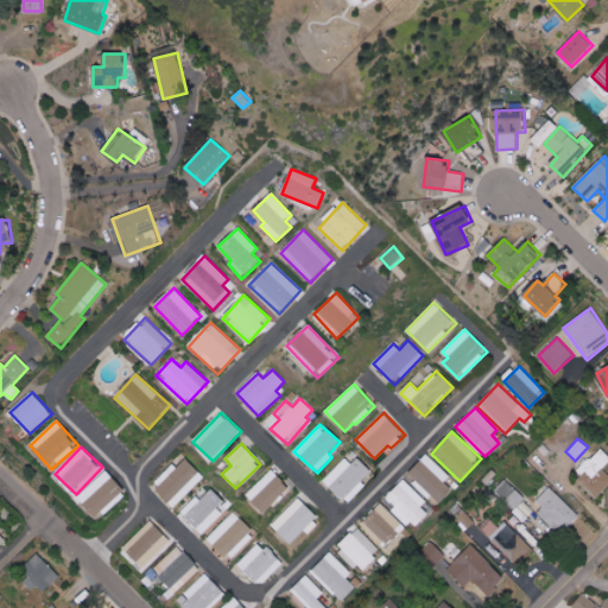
[(580,469),(584,475),(578,481),(597,499),(607,487),(607,474),(602,469),(607,462),(607,455),(600,448),(580,469)]
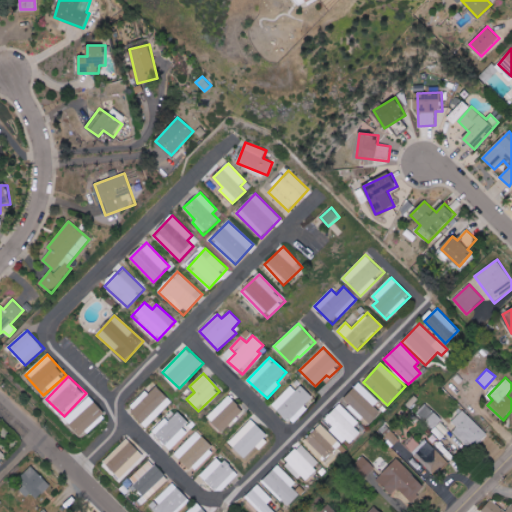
[(384,408),(358,383),(341,401),(361,419),(363,417),(370,424),(384,408)]
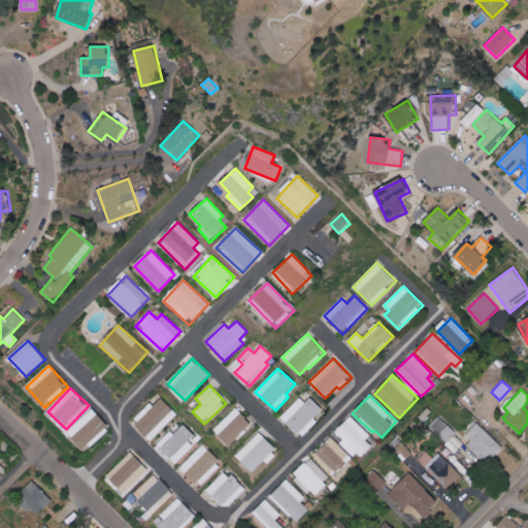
[(299,397),(281,418),(301,438),(318,421),(314,418),(323,409),(310,397),(305,402),(299,397)]
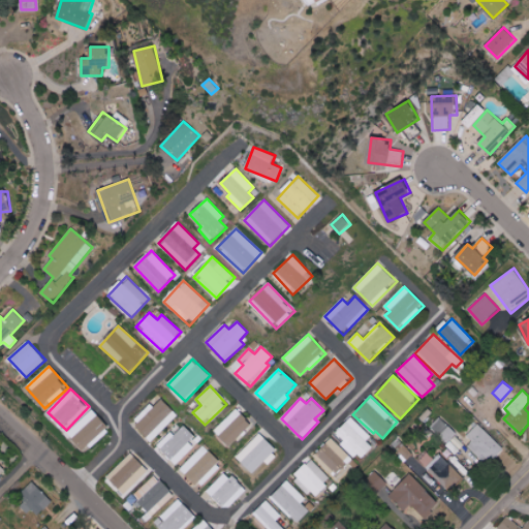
[(153,407),(150,404),(132,421),(151,441),(178,416),(162,399),(153,407)]
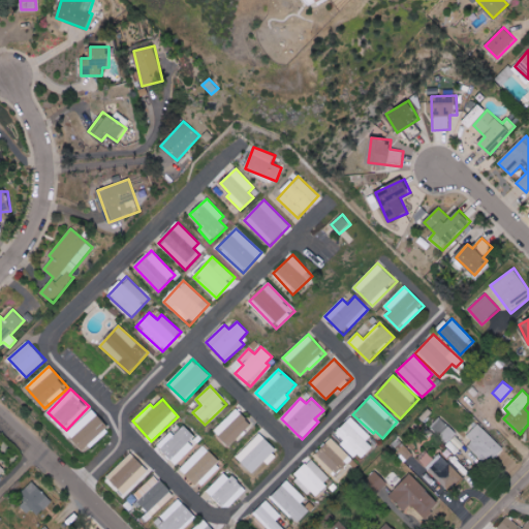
[(252,424),(236,408),(214,431),(230,446),(252,424)]
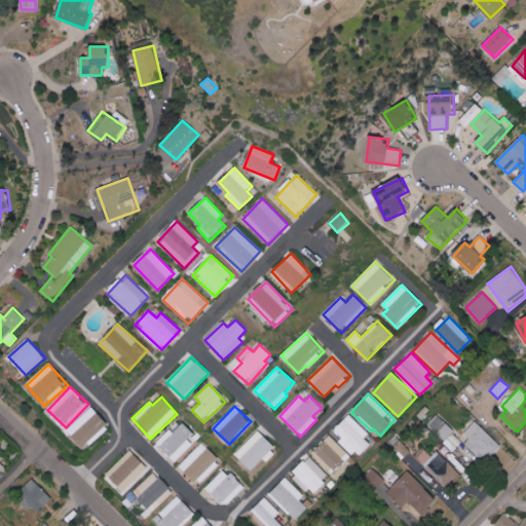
[(110,426),(92,408),(67,430),(85,450),(110,426)]
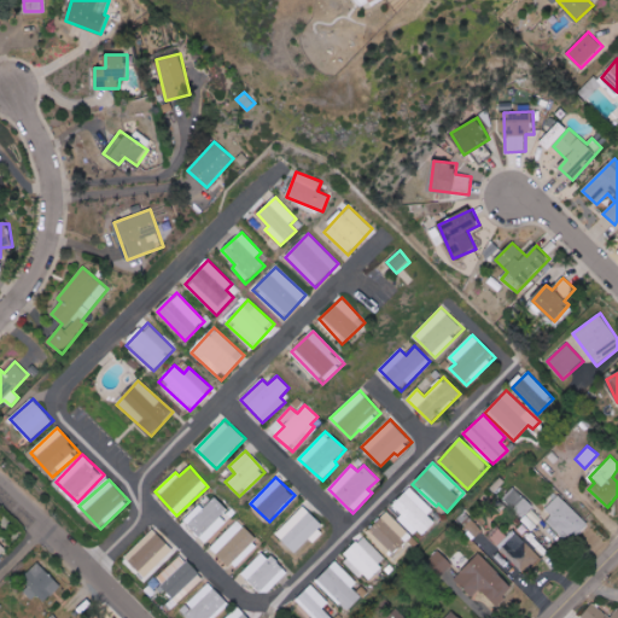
[(408,488),(389,507),(419,537),(438,519),(408,488)]
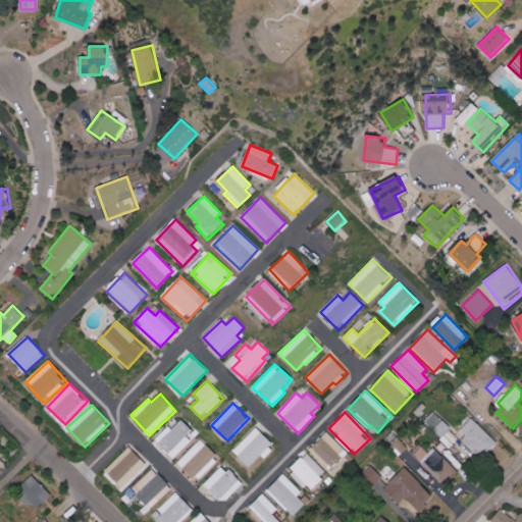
[(442,437),(452,427),(434,412),(425,422),(442,437)]
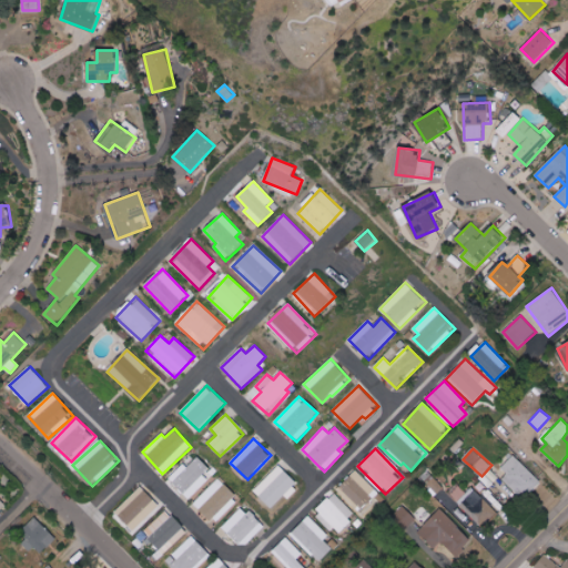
[(209,480),(203,475),(210,468),(198,456),(185,468),(182,464),(168,477),(189,499),(209,480)]
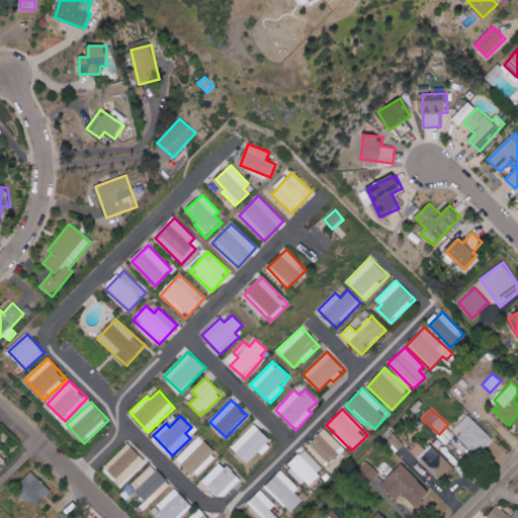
[(494,438),(470,417),(454,434),(478,455),(494,438)]
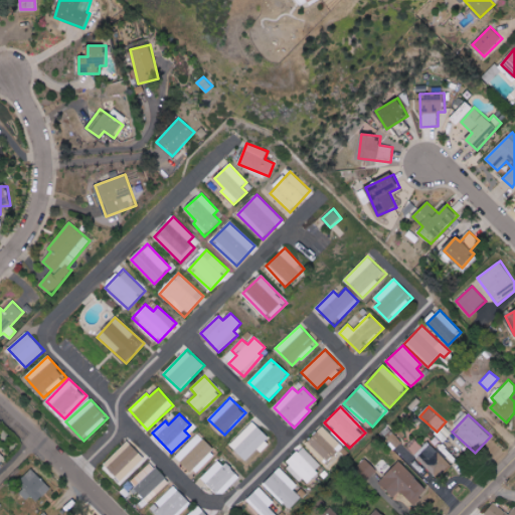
[(260,452),(272,440),(251,421),(229,446),(246,462),(258,450),(260,452)]
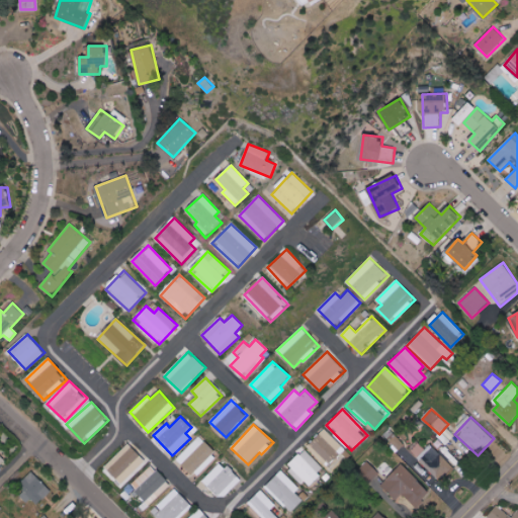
[(327,467),(344,450),(325,429),(307,446),(327,467)]
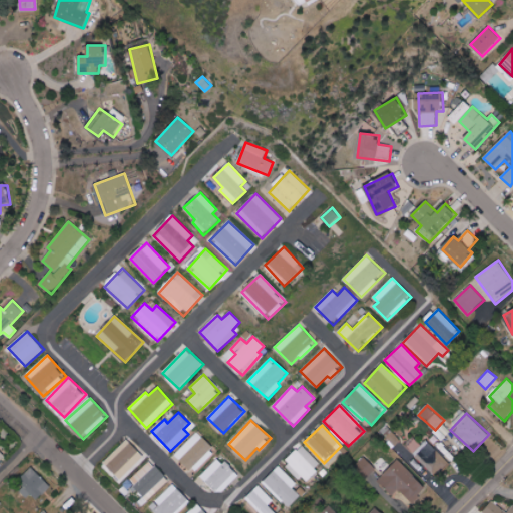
[(193,473),(215,450),(196,431),(174,455),(193,473)]
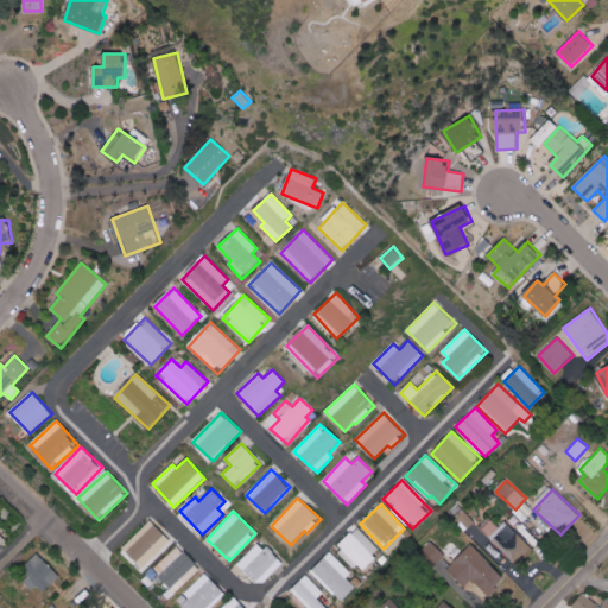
[(171,540),(151,520),(124,549),(145,569),(171,540)]
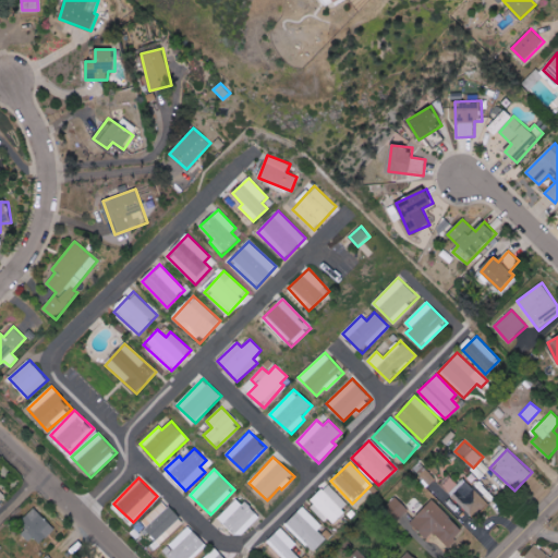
[(449,493),(474,520),(489,506),(464,478),(449,493)]
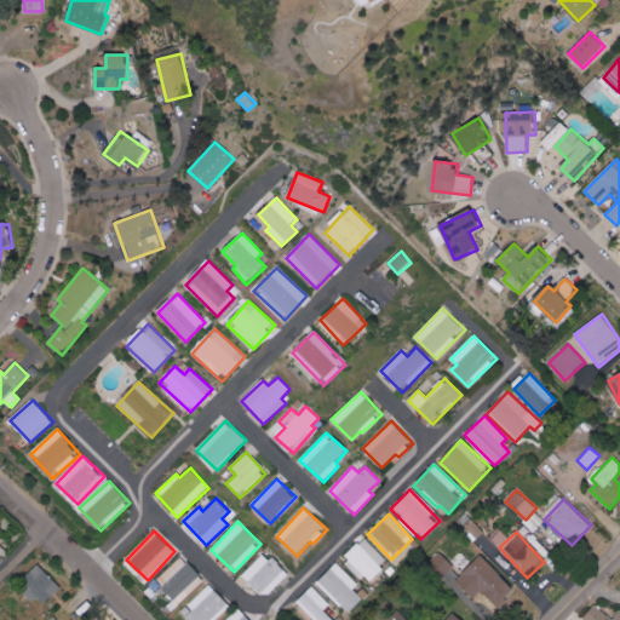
[(363,575),(369,581),(388,561),(363,539),(342,562),(360,579),(363,575)]
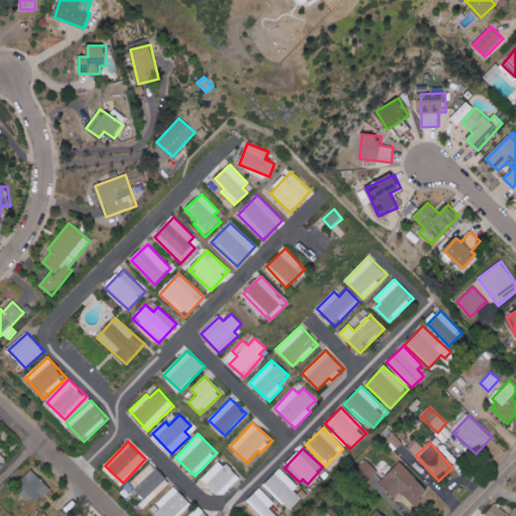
[(221,498),(240,479),(221,460),(202,479),(221,498)]
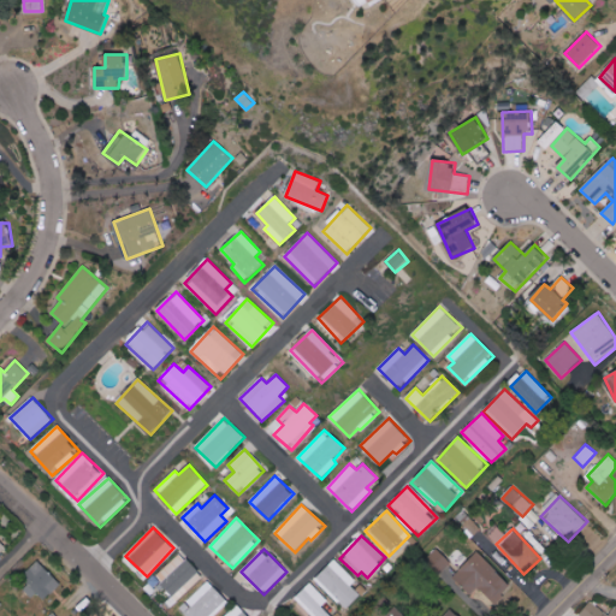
[(154,576),(177,602),(203,578),(181,552),(154,576)]
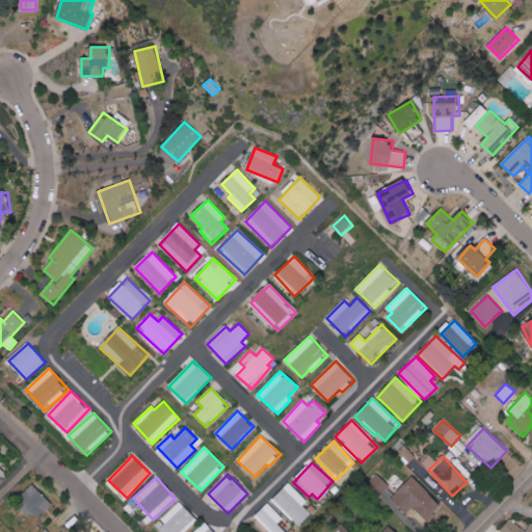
[(442,507),(414,477),(392,497),(407,513),(414,507),(427,522),(442,507)]
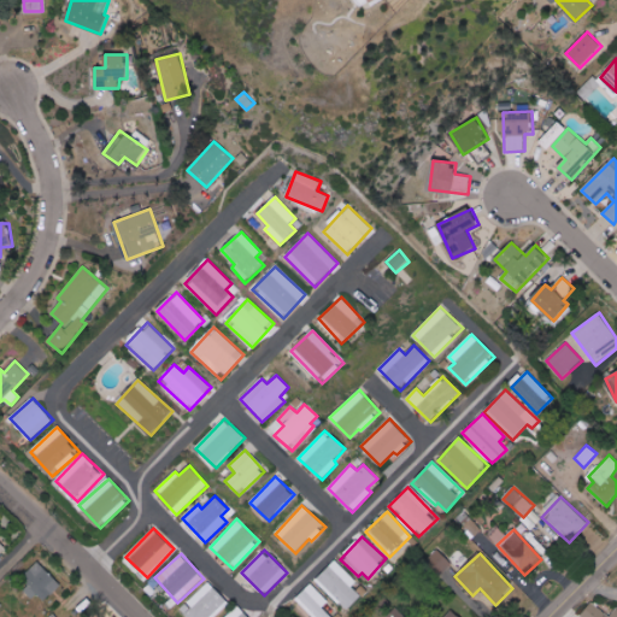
[(357,582),(335,560),(315,580),(346,611),(360,597),(352,587),(357,582)]
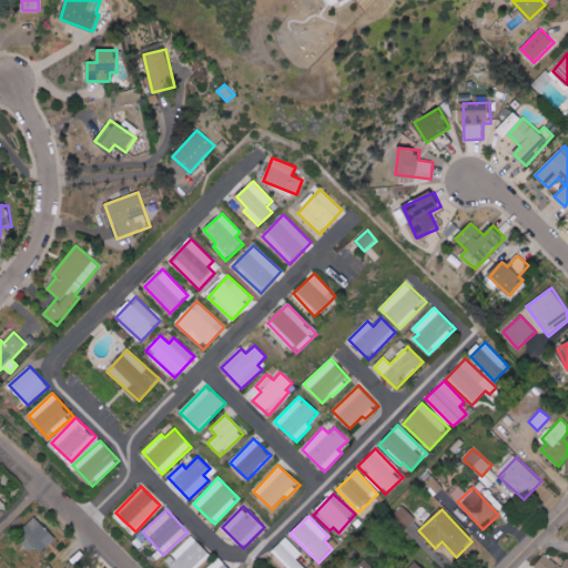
[(38,557),(57,539),(36,518),(22,530),(27,536),(22,540),(38,557)]
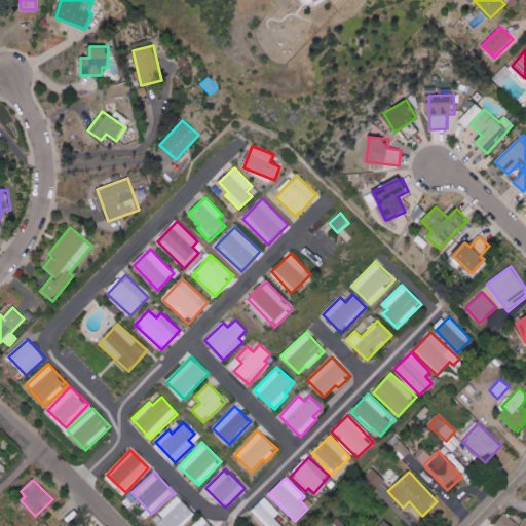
[(158,525),(181,525),(194,514),(178,496),(152,519),(158,525)]
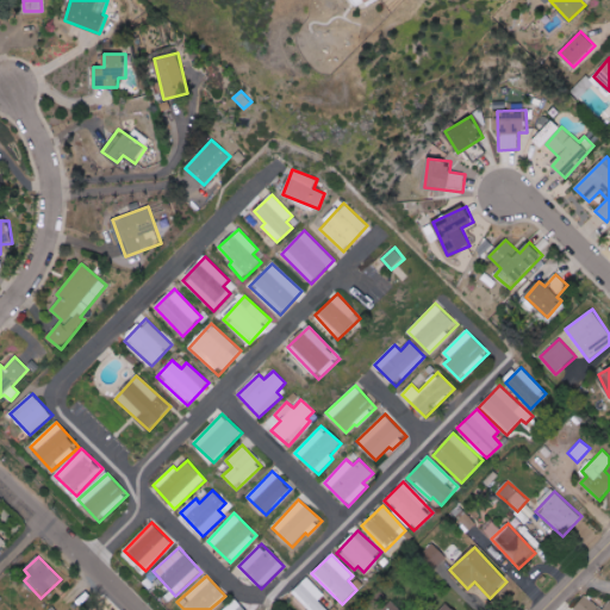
[(324,595),(306,577),(292,592),(310,609),(328,609),(318,601),(324,595)]
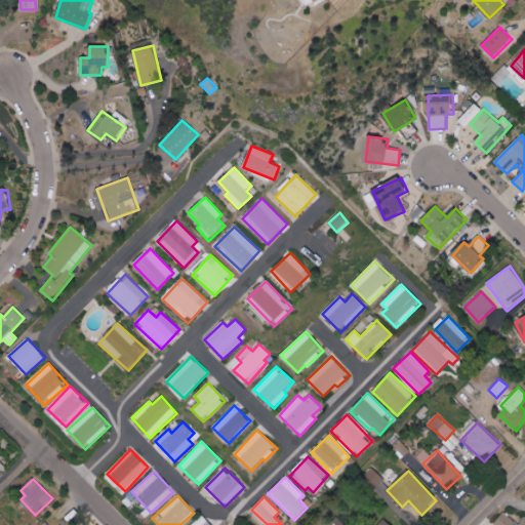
[(520,524),(503,513),(493,524),(524,524),(524,517),(520,524)]
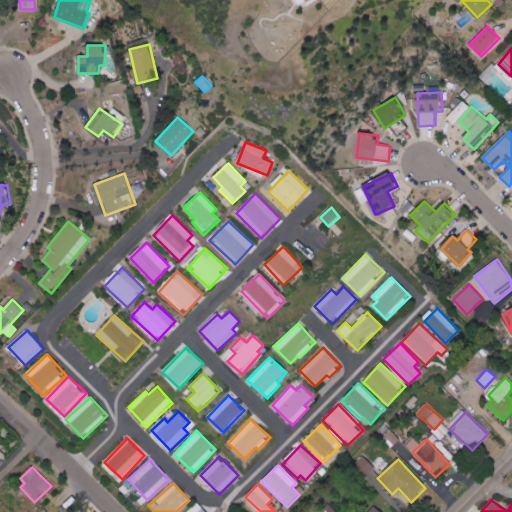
[(205,511),(197,502),(186,511),(205,511)]
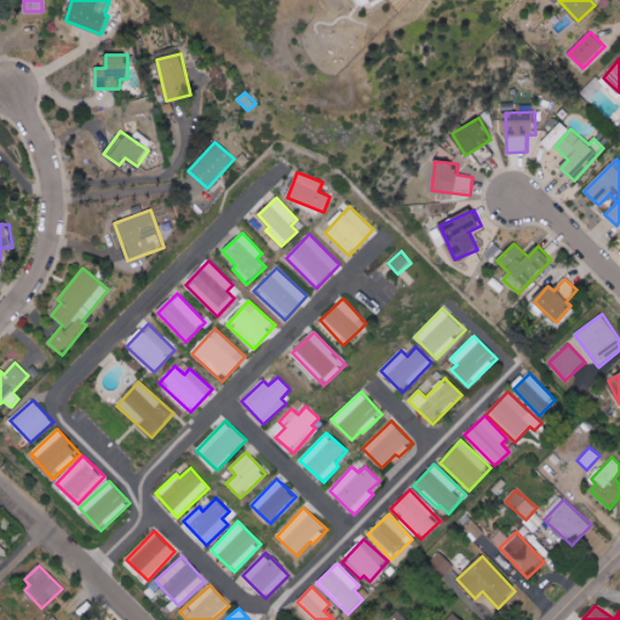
[(405,619),(394,609),(385,618),(386,619),(405,619)]
